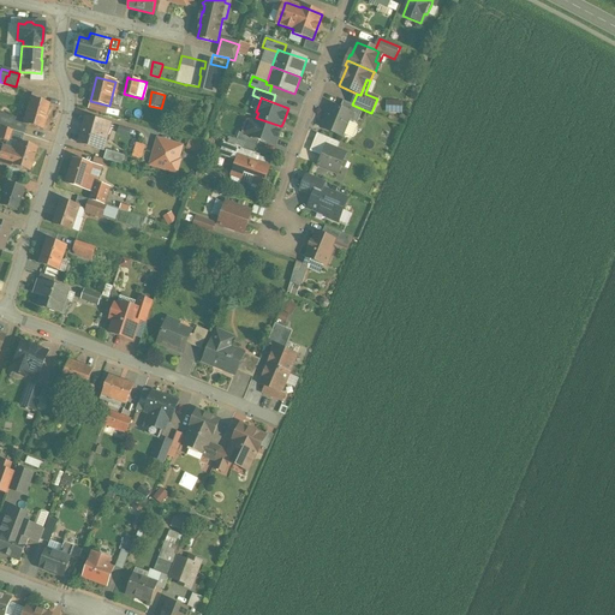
[(48,105),(30,99),(23,124),(23,125),(27,125),(43,130),(46,120),(45,120),(48,105)]
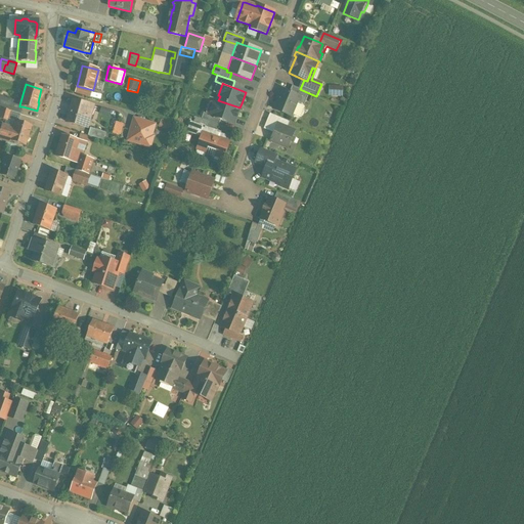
[(300,89),(293,86),(290,93),(300,97),(298,102),(304,104),(309,93),(300,89)]
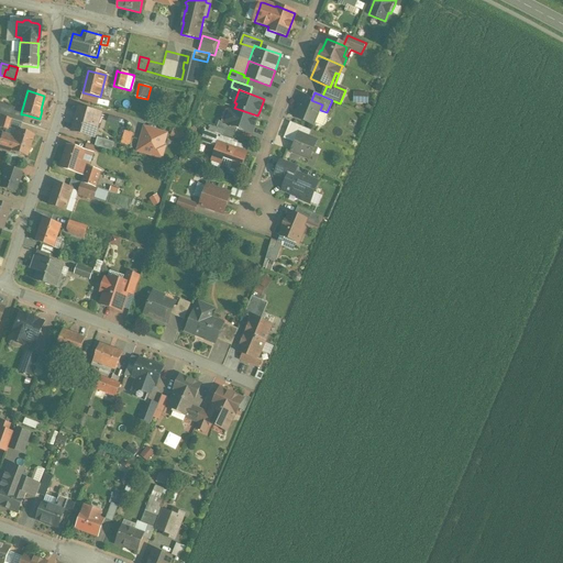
[(311,100),(304,97),(295,118),(313,125),(320,110),(322,105),(311,100)]
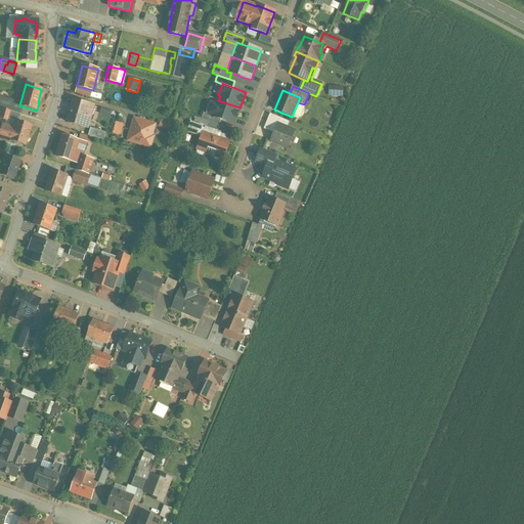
[(13,101),(0,96),(0,107),(19,115),(23,106),(19,106),(19,105),(12,103),(13,101)]
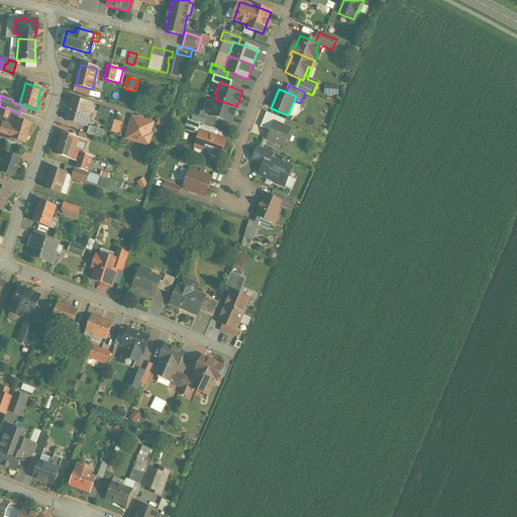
[(89,104),(72,99),(66,120),(83,125),(89,104)]
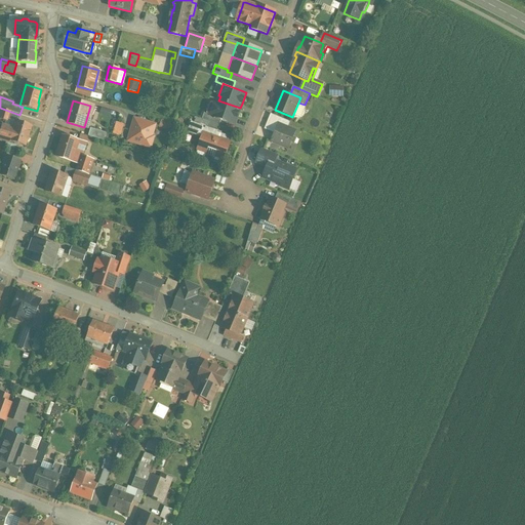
[(240,108),(218,101),(217,105),(215,104),(211,116),(210,116),(221,120),(235,125),(239,113),(240,108)]
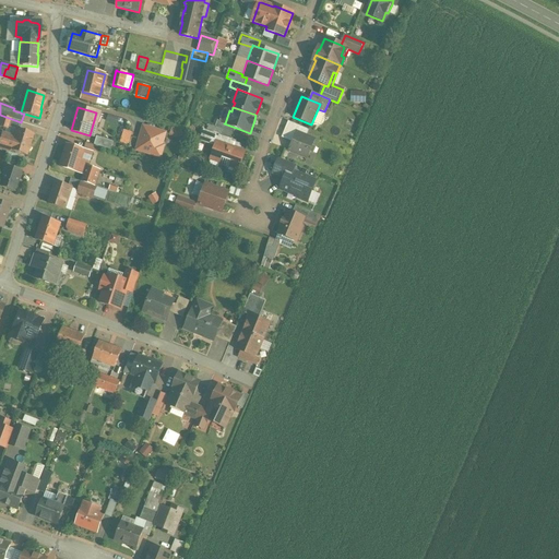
[(127,114),(108,108),(104,123),(122,129),(127,114)]
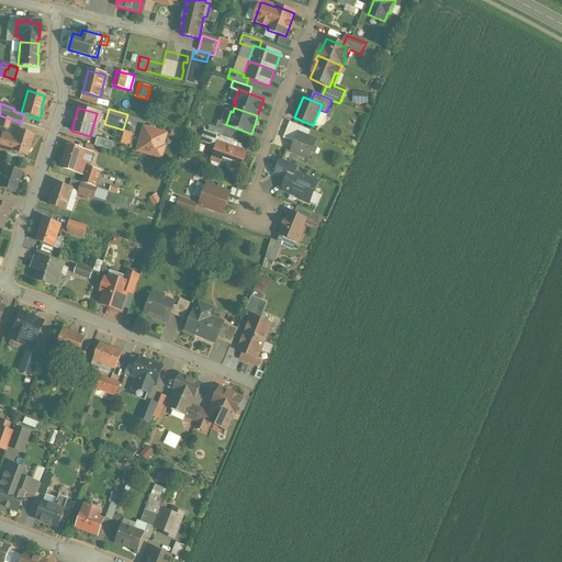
[(21,123),(0,115),(0,127),(7,130),(17,130),(19,131),(21,123)]
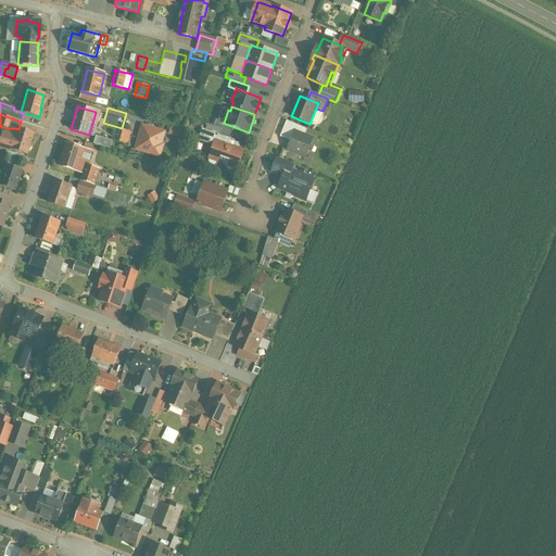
[(235,127),(223,123),(224,123),(216,119),(214,126),(222,129),(232,134),(235,127)]
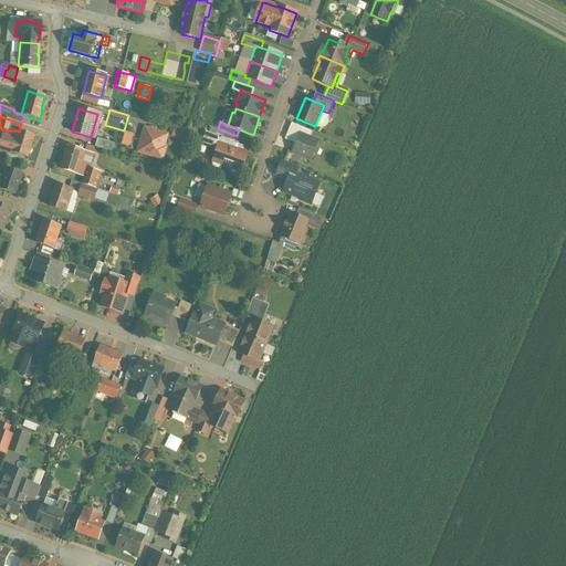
[(304,128),(292,124),(285,139),(296,144),(301,134),(302,135),(304,129),(304,128)]
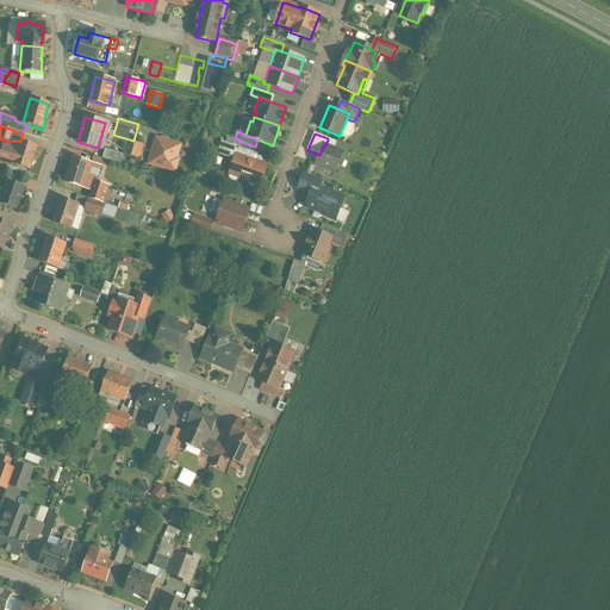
[(235,138),(228,136),(222,153),(237,159),(237,157),(235,156),(237,148),(241,149),(243,142),(235,138)]
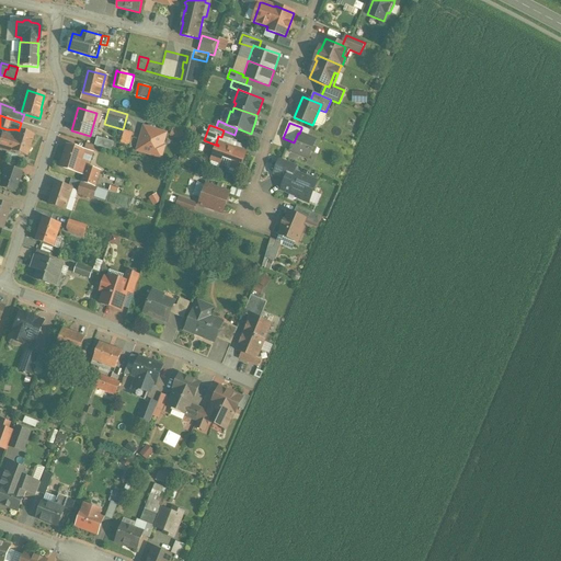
[(165,134),(147,128),(147,129),(146,129),(146,128),(145,128),(142,138),(140,138),(137,151),(161,158),(163,149),(163,146),(160,146),(161,141),(163,141),(165,134)]
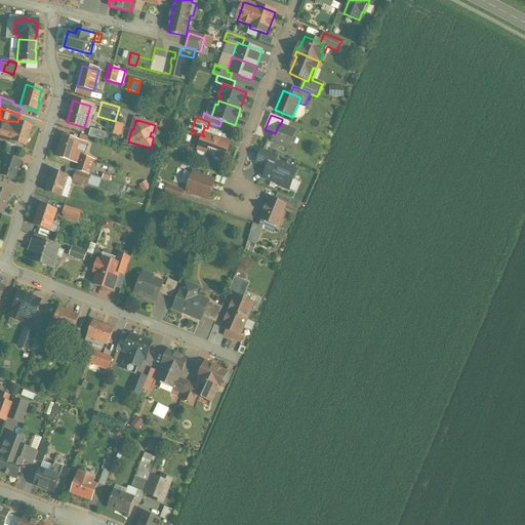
[(17,122),(15,121),(11,132),(1,129),(0,131),(0,139),(9,143),(9,142),(25,146),(31,126),(17,122)]
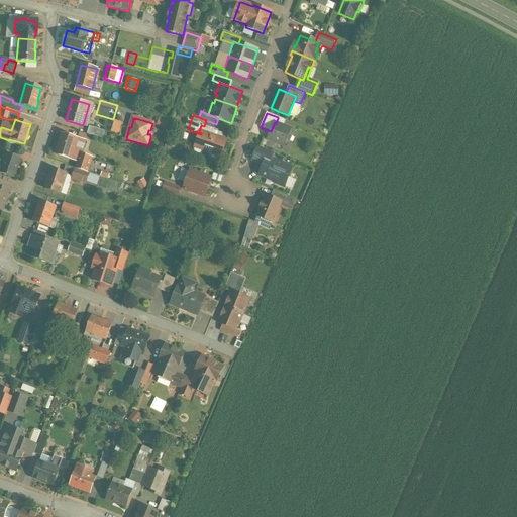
[(119,135),(123,123),(114,120),(111,132),(119,135)]
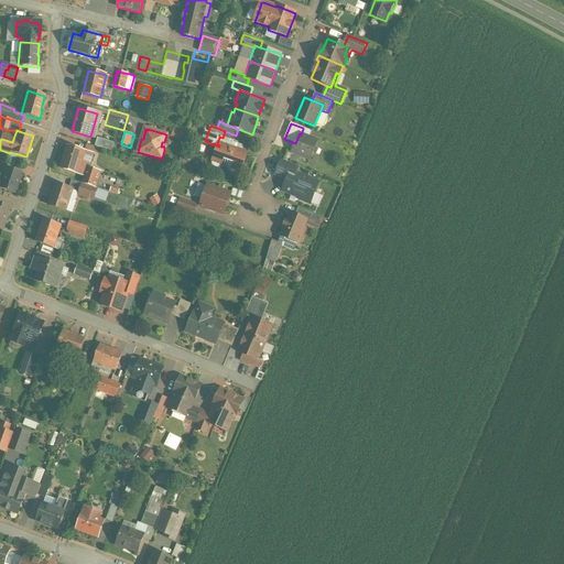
[(301,134),(300,133),(295,143),(292,152),(310,160),(317,141),(307,138),(301,134)]
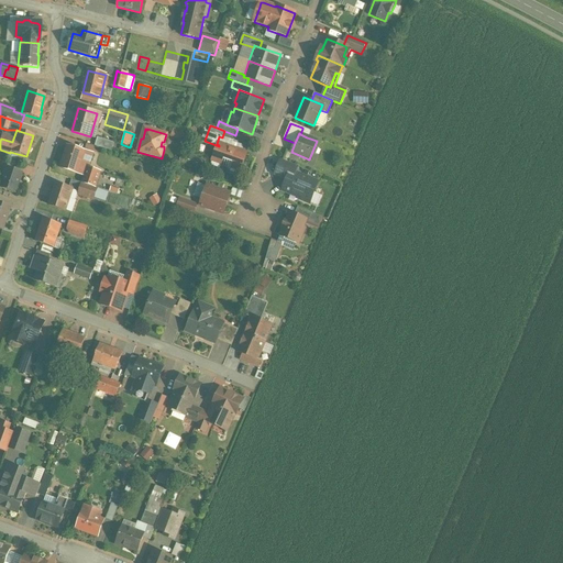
[(222,138),(219,136),(217,144),(219,145),(235,151),(238,143),(222,138)]
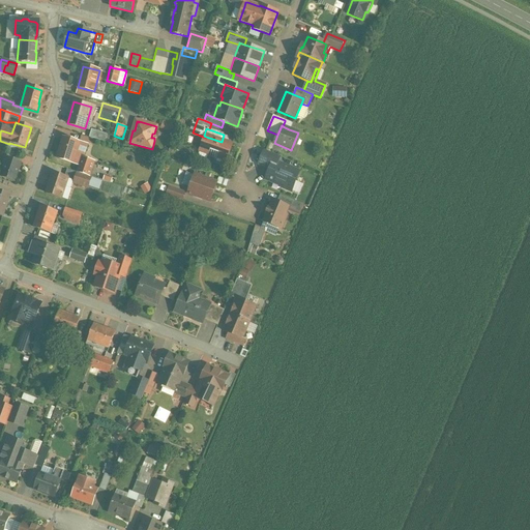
[(108,135),(92,129),(89,137),(106,142),(108,135)]
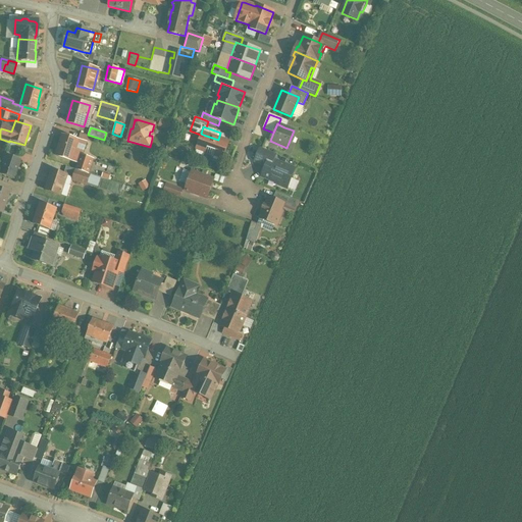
[(218,140),(203,135),(203,136),(199,148),(206,150),(205,154),(213,157),(214,153),(222,156),(226,144),(218,140)]
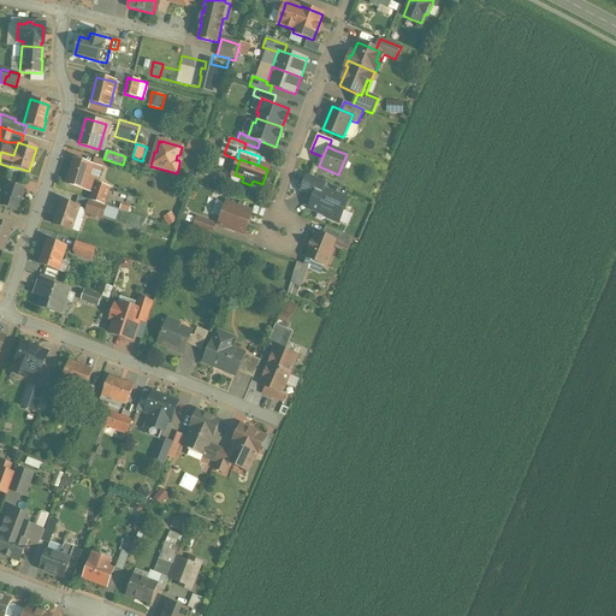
[(93,166),(73,160),(66,183),(86,189),(93,191),(95,184),(96,184),(98,182),(88,179),(93,166)]
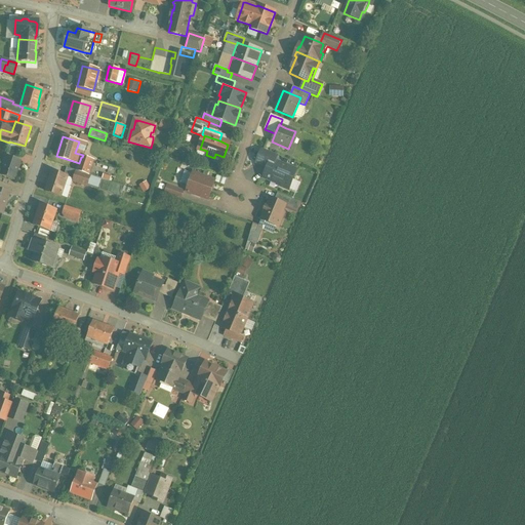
[(277,155),(263,149),(256,163),(270,168),(273,161),(275,162),(277,155)]
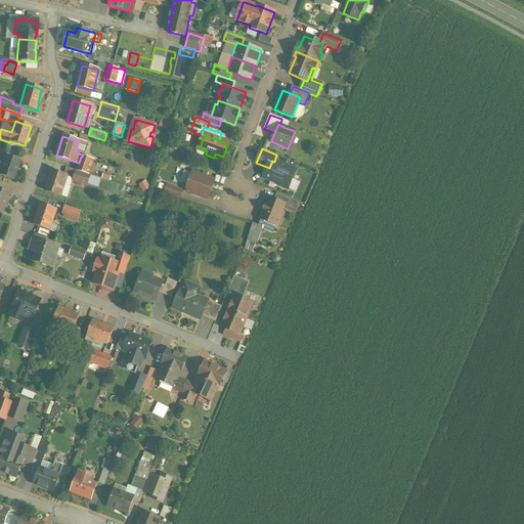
[(4,156),(0,167),(0,175),(13,180),(19,161),(4,156)]
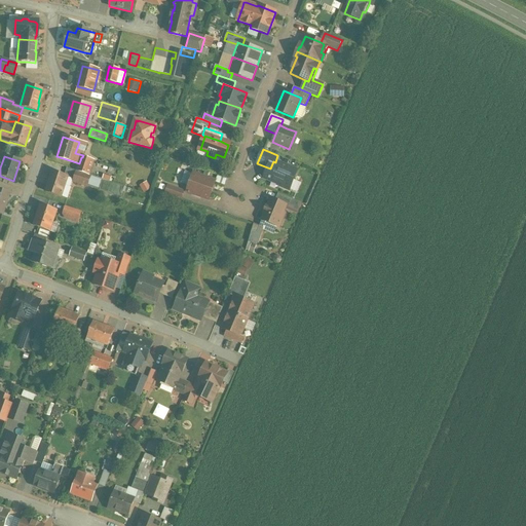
[(82,157),(81,157),(79,163),(77,171),(88,175),(94,161),(82,157)]
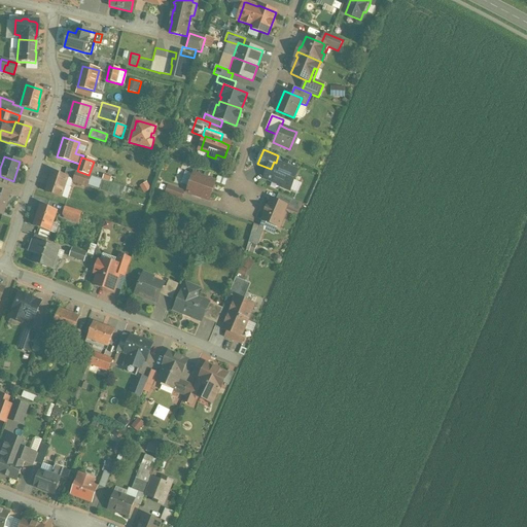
[(276,163),(274,162),(271,169),(267,179),(280,184),(279,186),(287,189),(291,181),(293,182),(297,172),(276,163)]
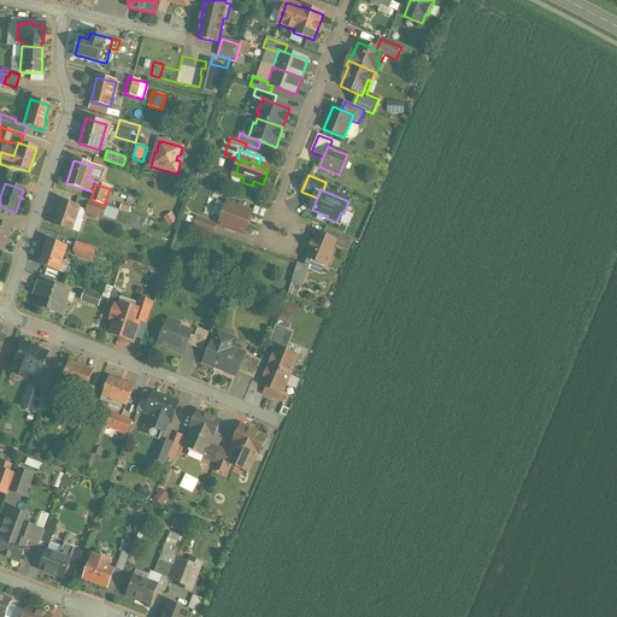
[(90,201),(78,197),(75,206),(80,207),(77,213),(83,216),(86,215),(87,213),(90,201)]
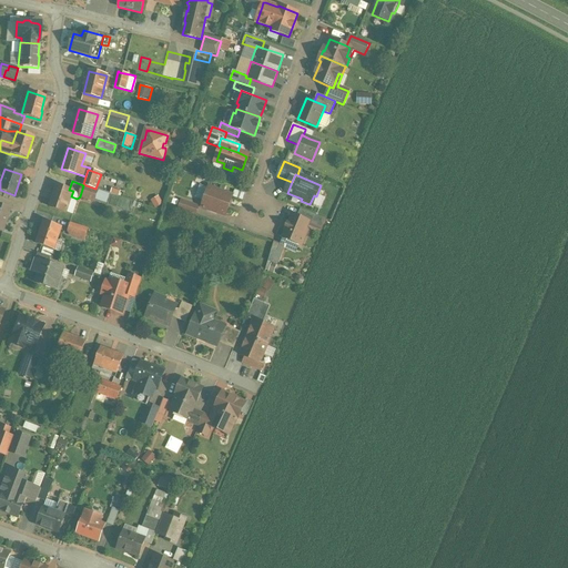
[(69,190),(57,185),(49,206),(66,212),(71,196),(73,191),(69,190)]
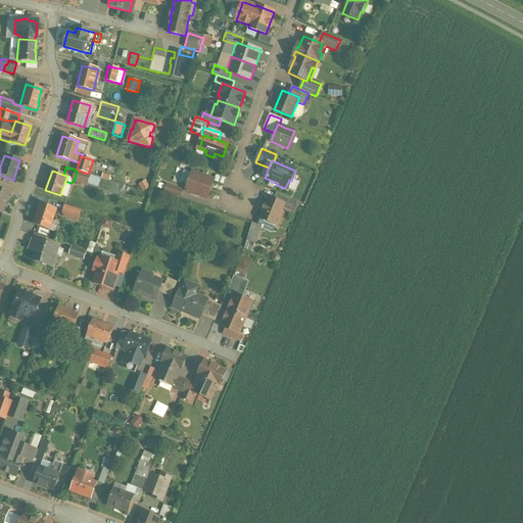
[(90,176),(77,171),(74,181),(87,185),(90,176)]
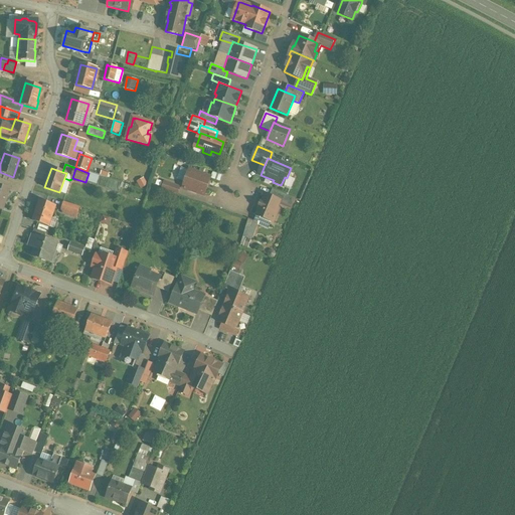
[(201,175),(188,171),(182,188),(204,196),(211,177),(201,174),(201,175)]
